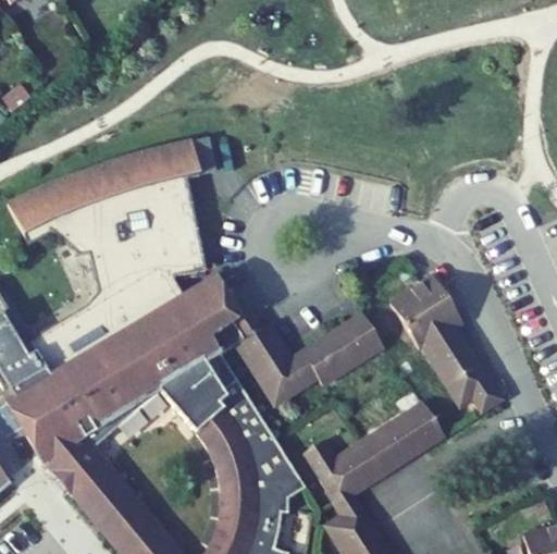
[(111,27),(99,27),(99,38),(111,38),(111,27)]
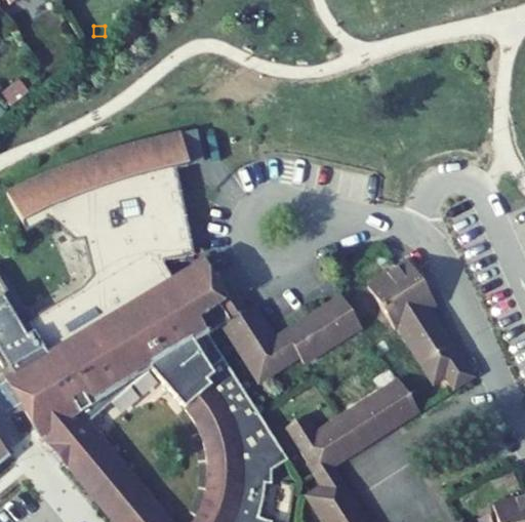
[(1,91),(11,102),(26,87),(15,76),(1,91)]
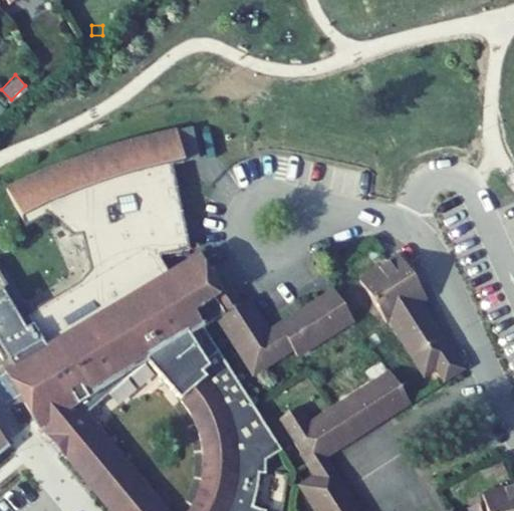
[(13,365),(9,368),(28,401),(25,403),(41,428),(47,425),(118,510),(266,510),(267,509),(253,505),(257,491),(260,472),(265,472),(266,457),(282,448),(219,347),(204,357),(189,333),(203,324),(241,300),(231,285),(219,293),(195,255),(167,271),(158,256),(160,255),(159,254),(188,249),(172,163),(183,162),(177,129),(137,138),(63,162),(7,188),(26,226),(50,215),(72,237),(82,234),(91,268),(81,281),(25,314),(0,271),(0,352),(4,359),(8,357),(13,365)]
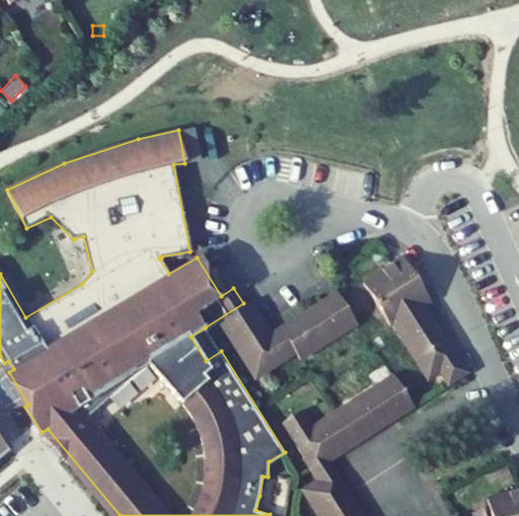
[(392,260),(395,265),(405,259),(402,253),(393,260),(392,260)]
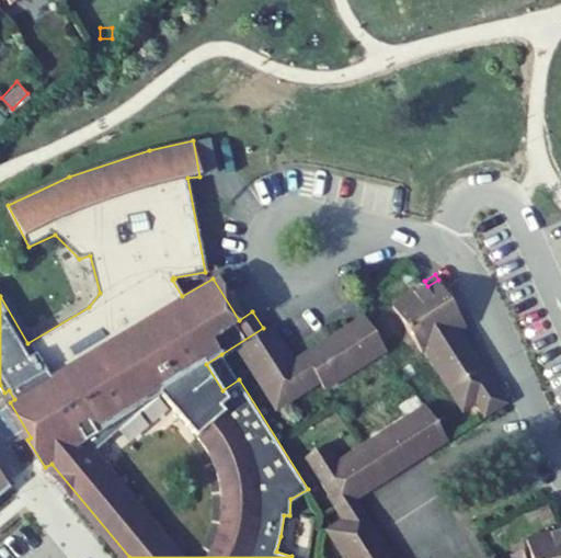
[(461,328),(450,310),(456,307),(438,280),(427,286),(424,281),(391,302),(423,352),(425,350),(461,328)]
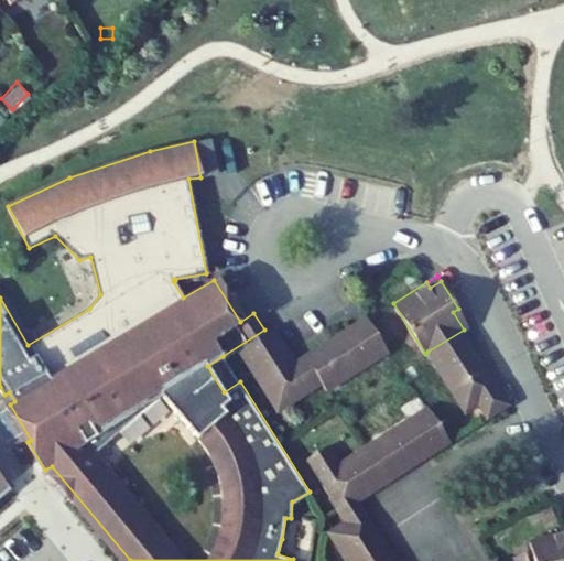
[(458,309),(453,312),(464,330),(469,325),(458,309)]
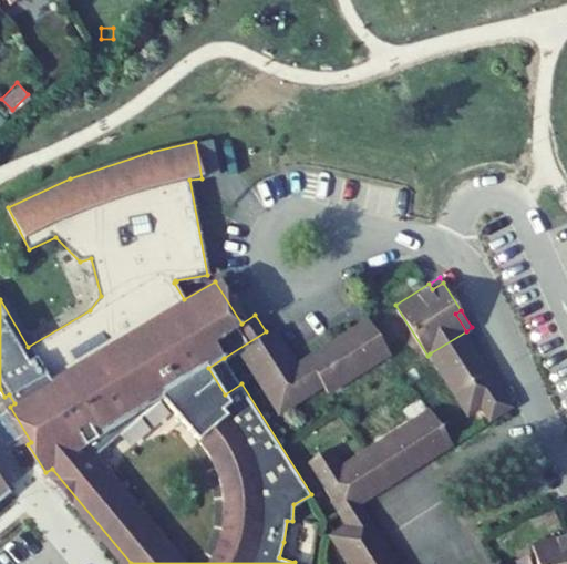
[(375,363),(392,354),(368,316),(350,327),(351,328),(338,337),(337,336),(329,340),(330,342),(307,357),(309,361),(323,382),(328,390),(374,361),(375,363)]
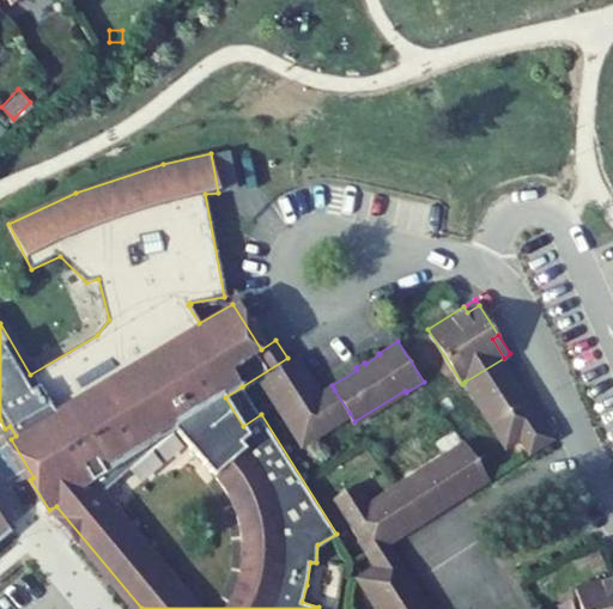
[(298,352),(287,359),(259,377),(269,395),(272,394),(303,443),(350,413),(334,390),(320,400),(315,393),(321,389),(315,379),(314,381),(308,372),(310,371),(298,352)]
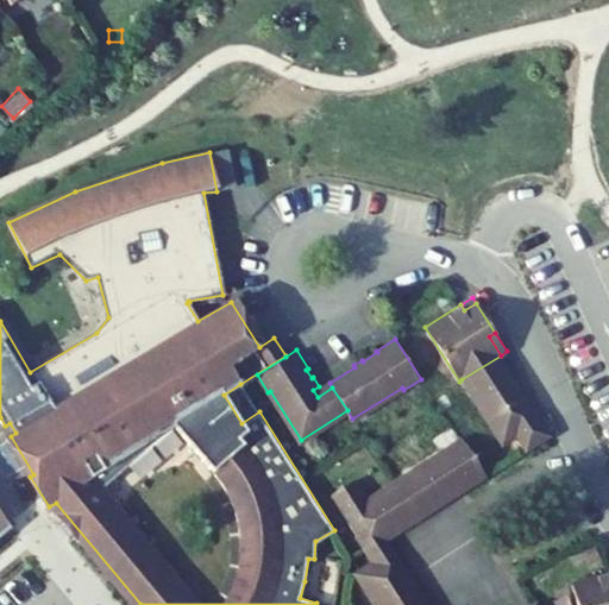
[(257,375),(286,357),(286,355),(240,384),(242,384),(257,375)]
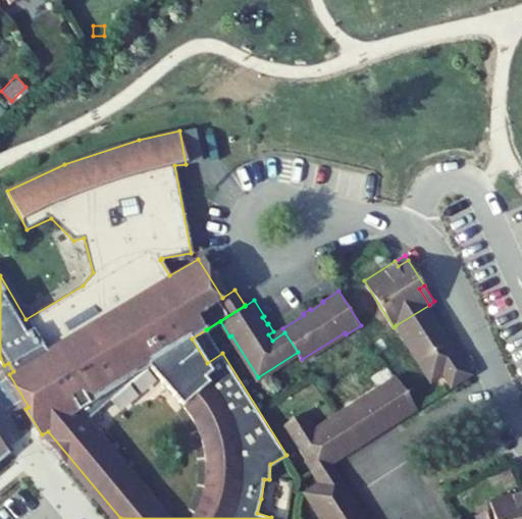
[(442,370),(452,383),(469,372),(449,340),(447,341),(442,335),(447,333),(441,325),(440,327),(435,319),(437,318),(429,305),(396,325),(404,340),(406,339),(431,378),(442,370)]
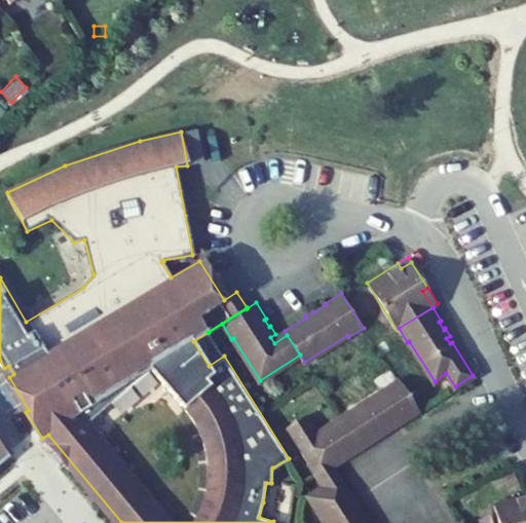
[(9,377),(6,378),(26,412),(29,410),(9,377)]
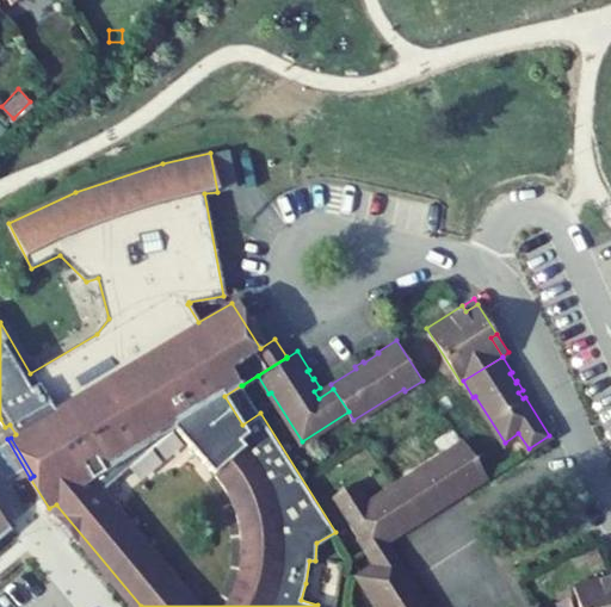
[(486,475),(464,439),(413,471),(412,469),(395,479),(421,520),(439,508),(437,507),(451,497),(452,500),(462,494),(461,491),(486,475)]
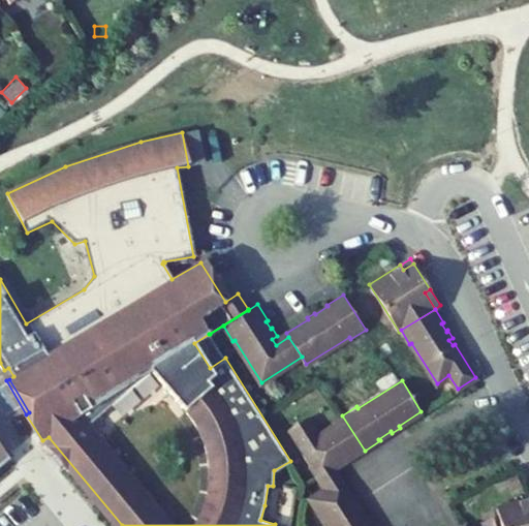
[(349,460),(365,451),(342,415),(329,425),(330,426),(317,434),(308,419),(298,425),(297,424),(288,429),(318,476),(348,459),(349,460)]
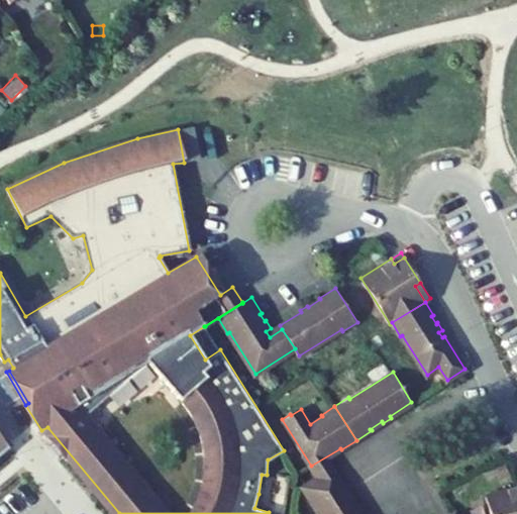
[(119,513),(47,427),(41,430),(109,513),(119,513)]
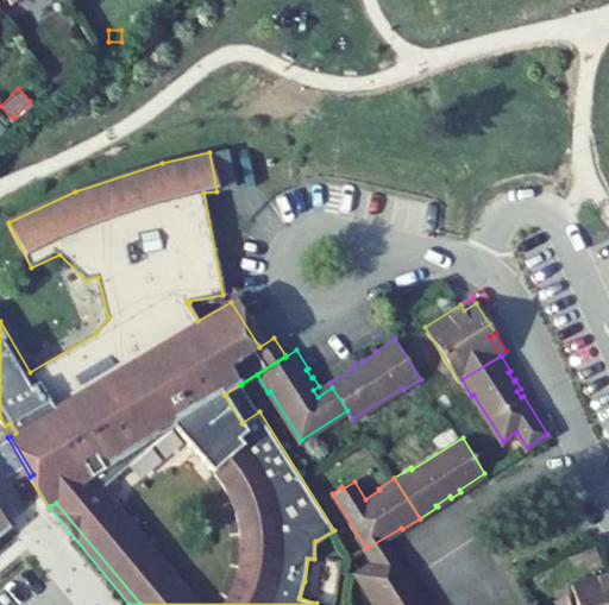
[(0,535),(11,527),(0,510),(0,535)]
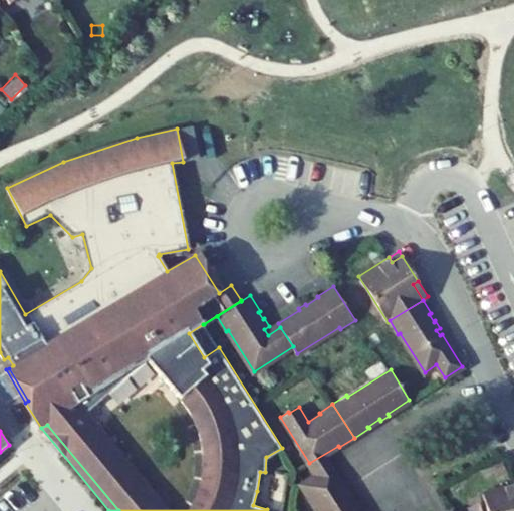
[(344,485),(330,464),(301,483),(318,510),(362,510),(358,504),(356,505),(349,493),(351,492),(345,484),(344,485)]
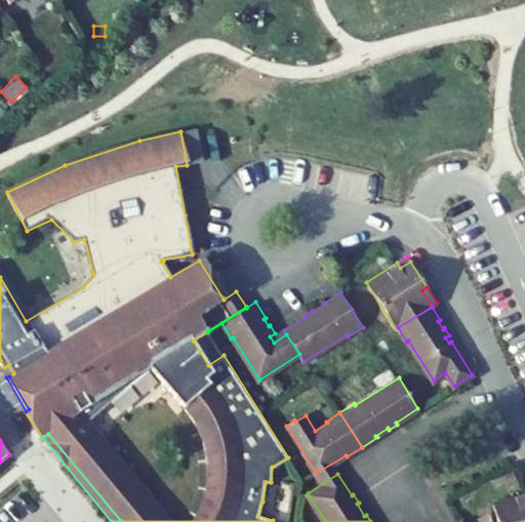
[(524,521),(524,495),(494,504),(497,521),(524,521)]
